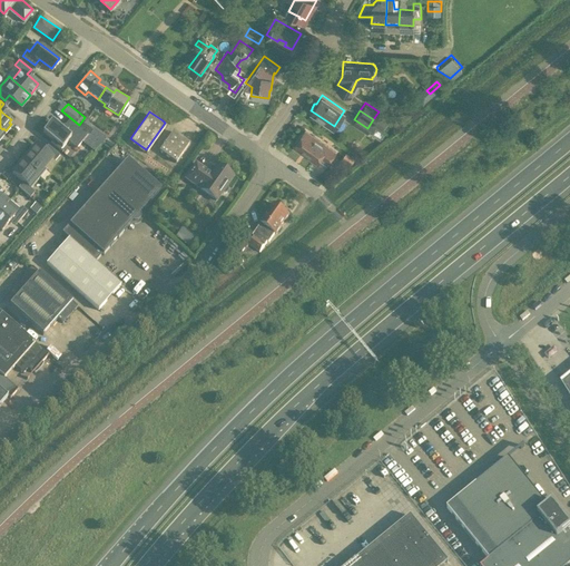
[(52,137),(50,139),(60,147),(68,137),(77,145),(88,132),(69,117),(61,127),(51,118),(42,129),(52,137)]
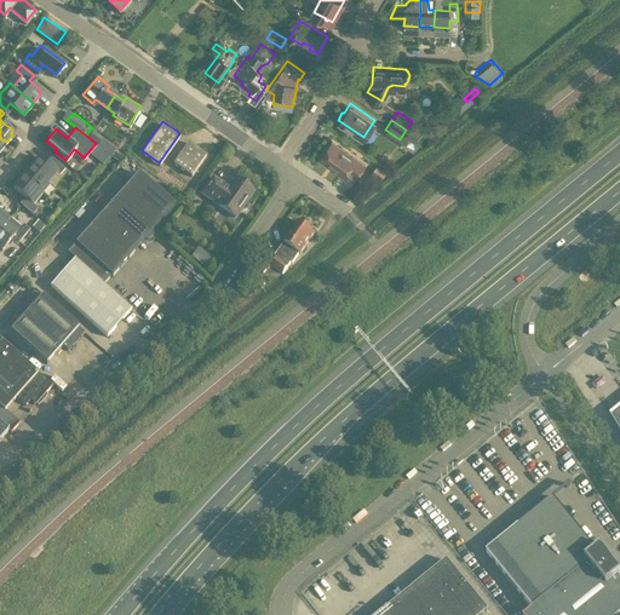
[(97,144),(103,136),(93,128),(87,136),(97,144)]
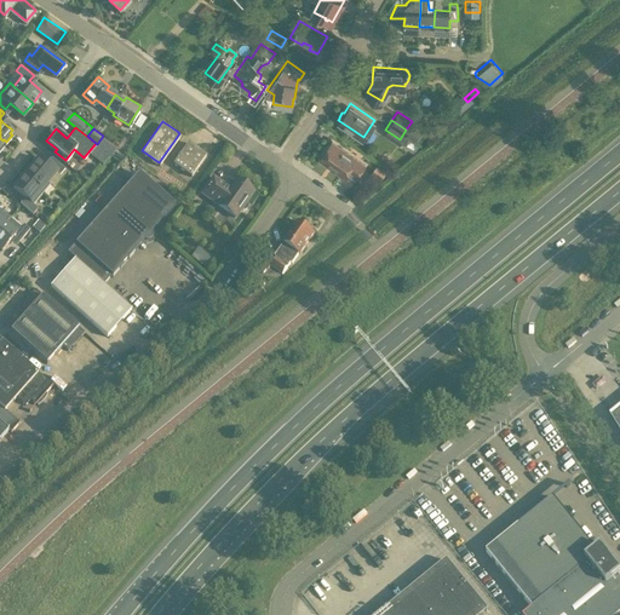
[(332,137),(320,155),(328,161),(331,159),(337,164),(334,166),(344,172),(348,167),(356,172),(355,174),(366,160),(332,137)]
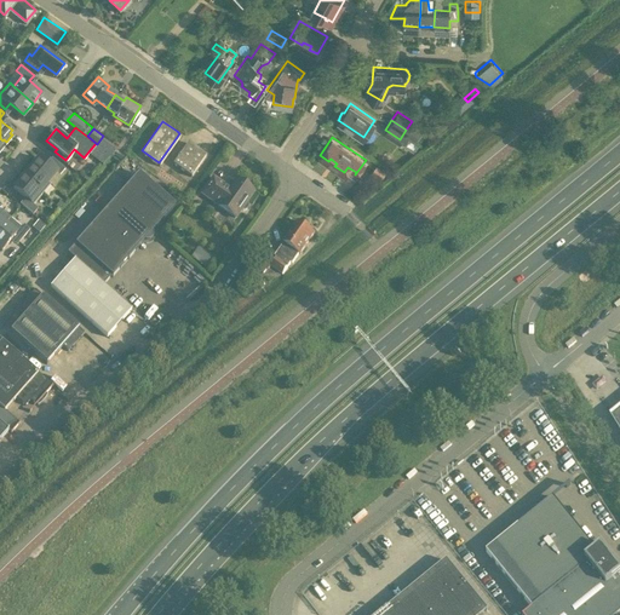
[(172,160),(190,173),(206,153),(188,139),(172,160)]
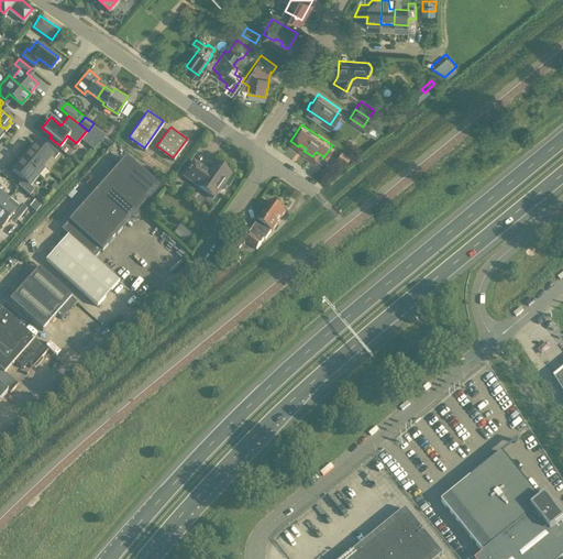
[(106,133),(101,130),(96,135),(101,140),(106,133)]
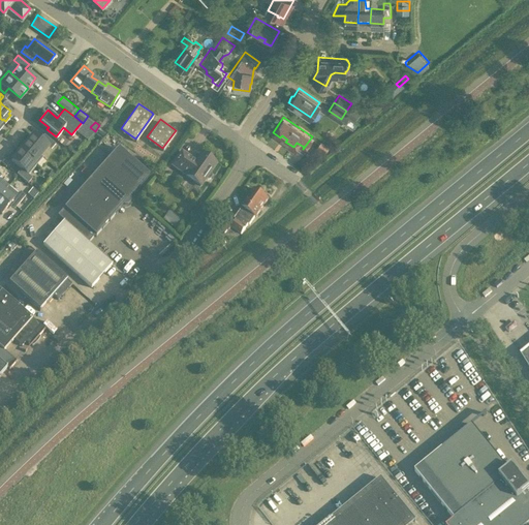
[(76,130),(79,132),(85,126),(82,123),(76,130)]
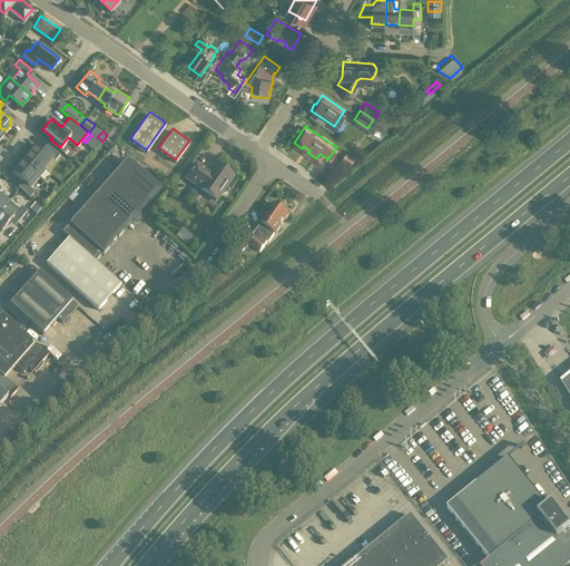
[(45,165),(52,156),(55,158),(59,153),(48,143),(43,148),(36,142),(28,152),(45,165)]
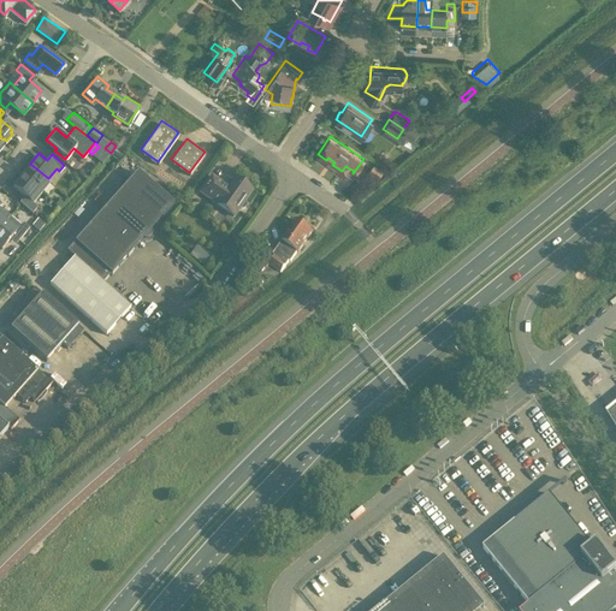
[(368,167),(378,175),(384,166),(374,159),(368,167)]
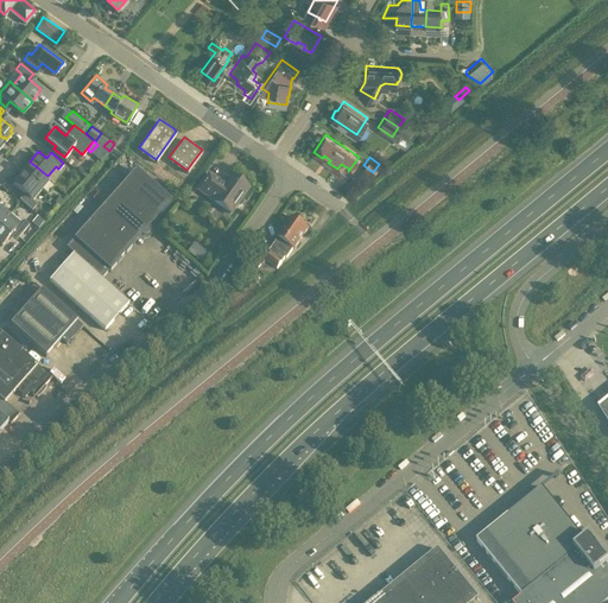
[(39,186),(38,186),(40,188),(50,177),(48,176),(30,162),(21,171),(39,186)]
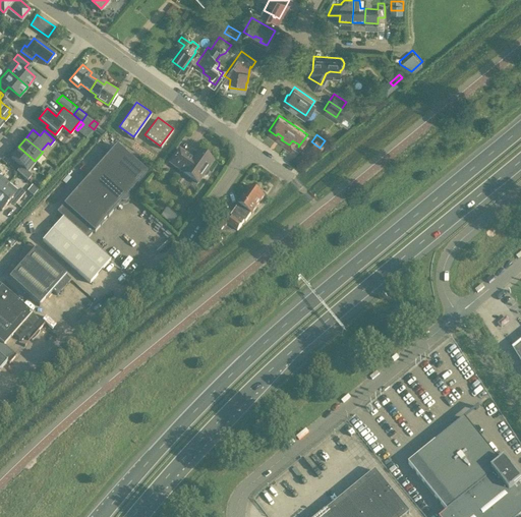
[(62,215),(87,236),(95,227),(121,199),(123,200),(125,199),(128,196),(128,194),(127,192),(130,189),(148,171),(118,144),(56,210),(62,215)]
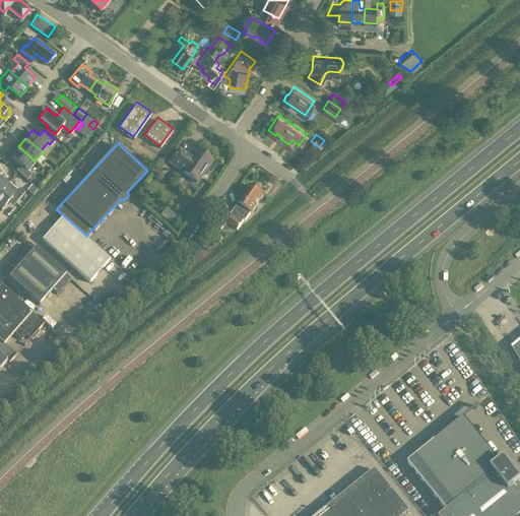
[(179,145),(169,159),(197,180),(202,173),(204,173),(205,173),(207,172),(208,170),(207,168),(206,167),(212,157),(208,155),(208,153),(204,150),(202,150),(198,148),(192,156),(188,153),(189,152),(179,145)]
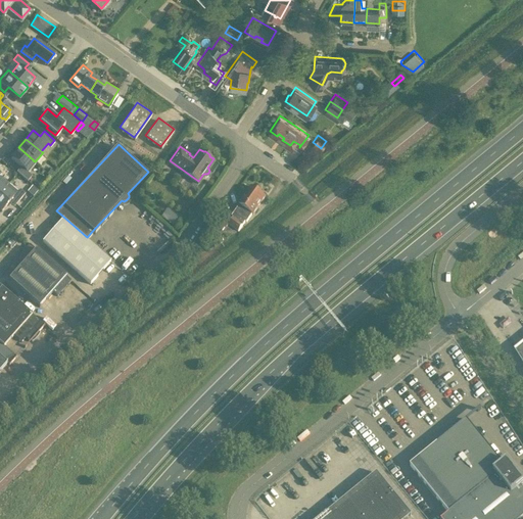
[(34,160),(18,147),(11,156),(20,164),(16,170),(28,179),(32,174),(27,169),(33,160),(34,160)]
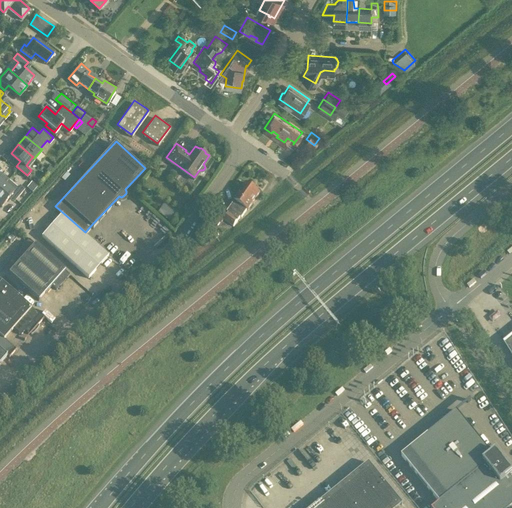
[(0,187),(8,177),(0,170),(0,168),(1,167),(0,166),(0,187)]
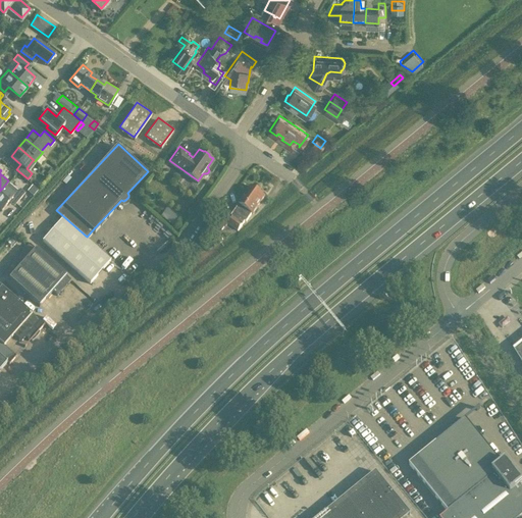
[(0,206),(2,208),(11,197),(16,201),(25,191),(19,186),(17,189),(8,180),(0,191),(0,206)]
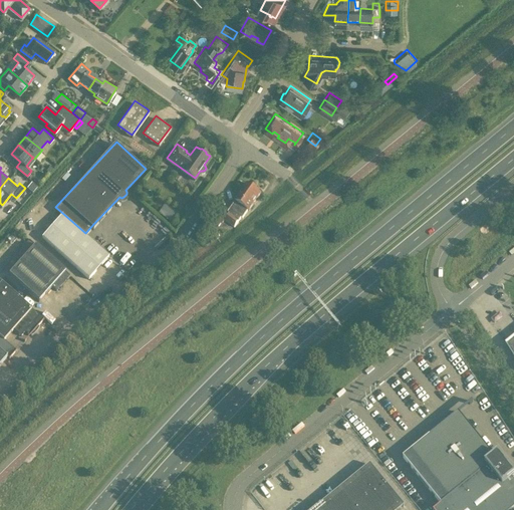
[(228,211),(225,217),(230,220),(254,185),(247,180),(235,197),(236,198),(227,211),(228,211)]
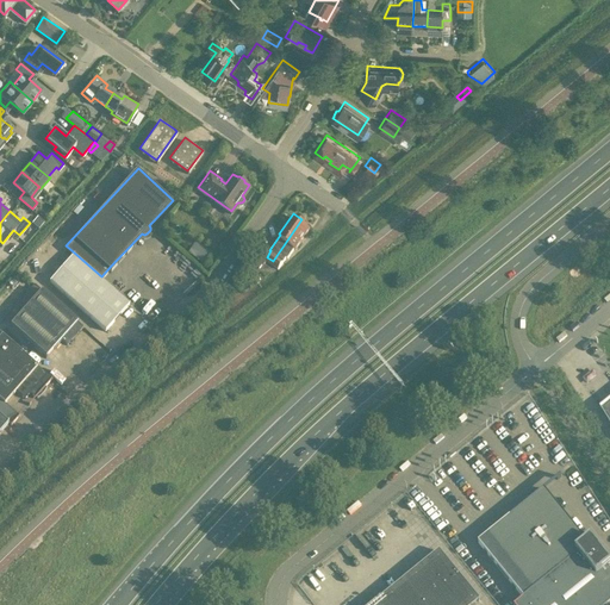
[(310,225),(302,219),(273,261),(279,264),(286,254),(287,254),(293,244),(296,245),(310,225)]
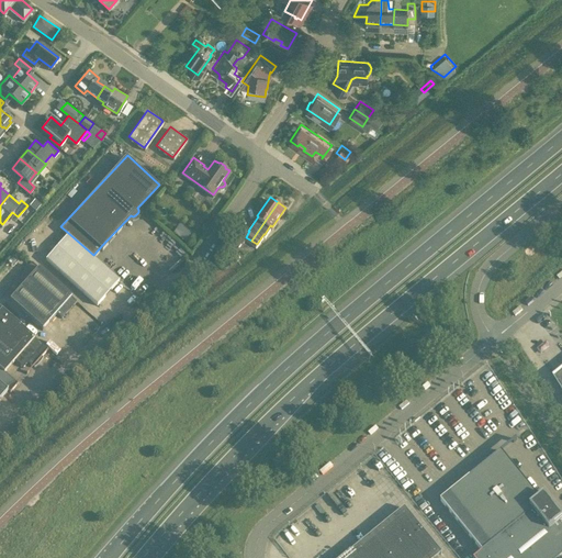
[(183,238),(191,229),(180,220),(172,230),(183,238)]
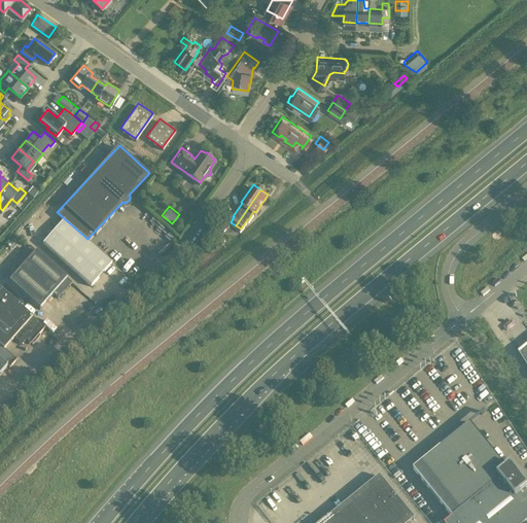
[(88,239),(63,217),(42,241),(91,283),(111,260),(88,239)]
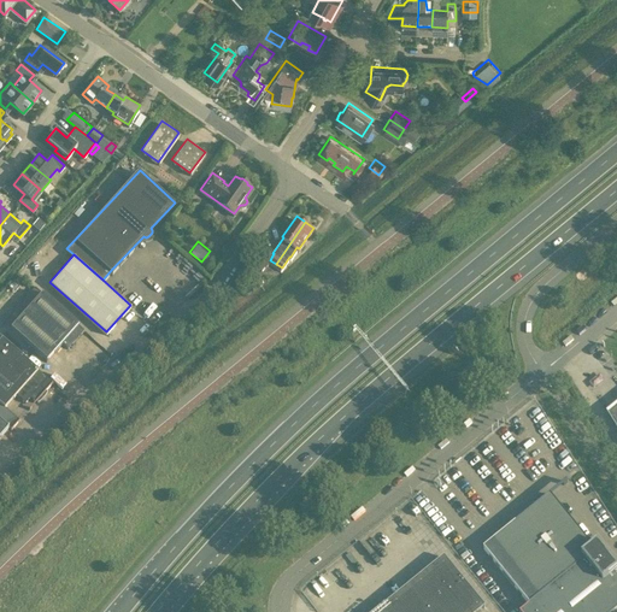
[(265,264),(257,258),(254,262),(262,268),(264,264),(265,264)]
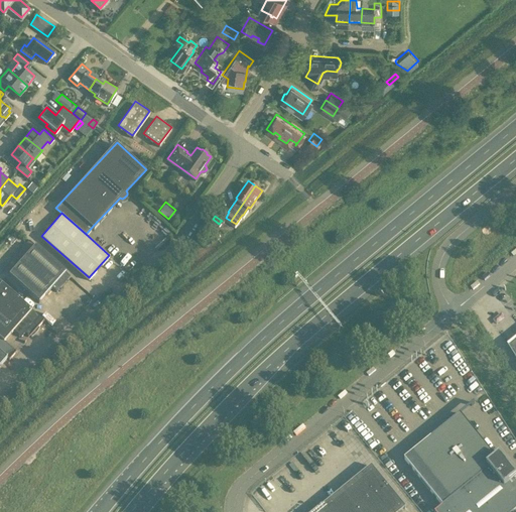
[(209,234),(204,230),(197,240),(201,243),(209,234)]
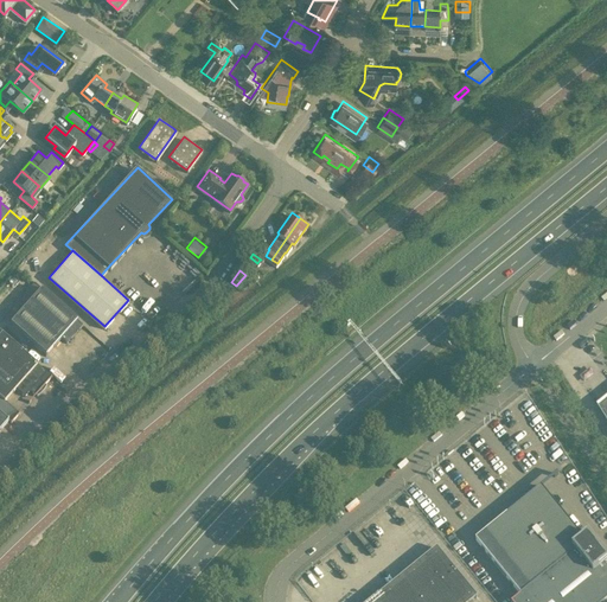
[(23,275),(0,299),(0,307),(4,311),(30,282),(23,275)]
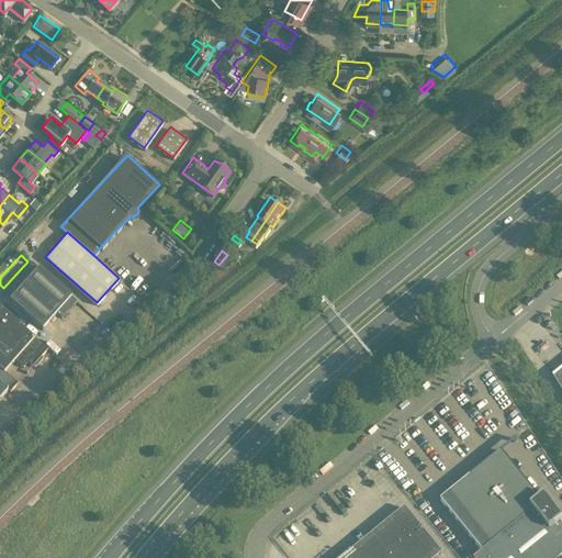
[(37,265),(9,298),(42,327),(56,311),(62,315),(76,299),(37,265)]
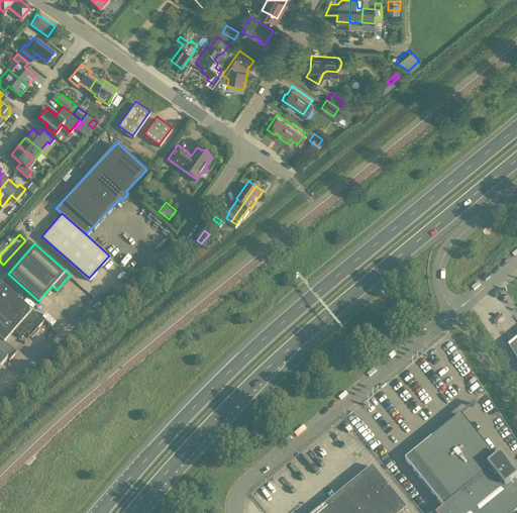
[(69,298),(81,285),(72,278),(53,299),(58,303),(65,294),(69,298)]
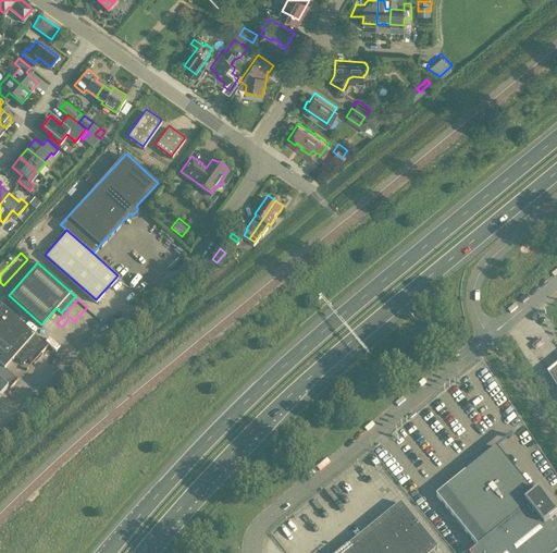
[(0,378),(7,384),(9,386),(17,377),(17,376),(16,377),(3,366),(14,354),(22,361),(27,356),(32,359),(32,360),(34,361),(35,360),(37,359),(38,358),(39,357),(40,355),(41,354),(42,352),(41,351),(47,344),(1,303),(0,304),(0,378)]
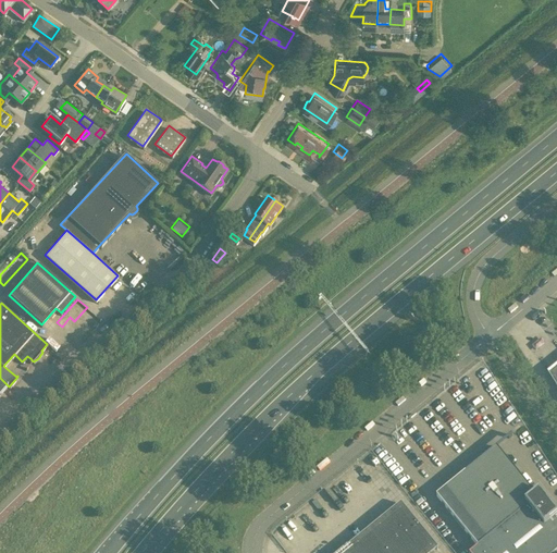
[(556,361),(547,369),(548,369),(556,384),(556,361)]
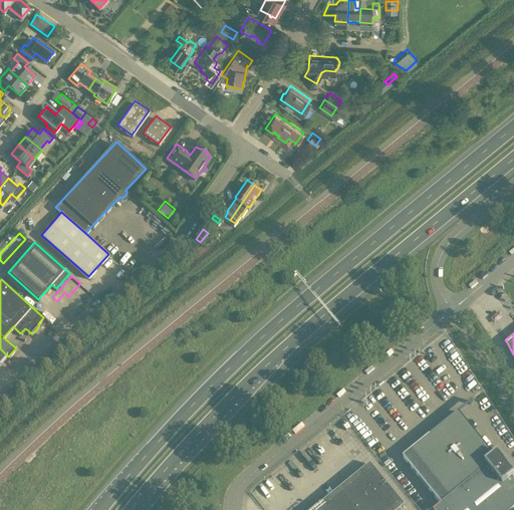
[(403,455),(441,501),(433,508),(435,509),(505,509),(513,503),(513,477),(511,475),(513,472),(497,452),(494,454),(459,410),(411,449),(403,455)]
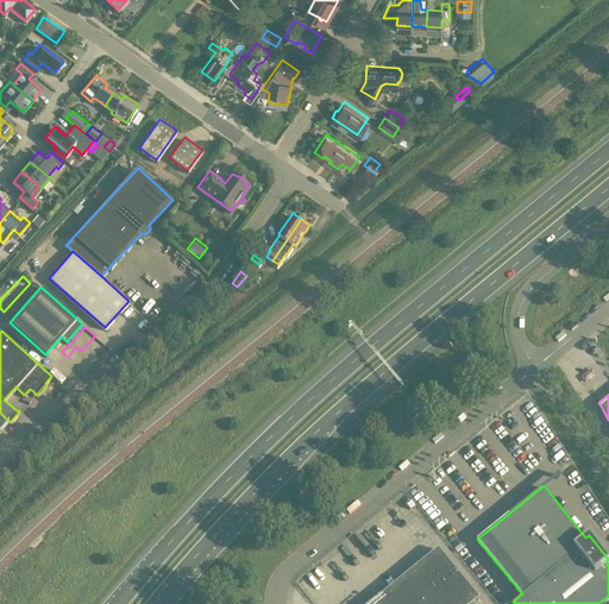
[(438,547),(428,555),(366,603),(468,603),(478,596),(438,547)]
